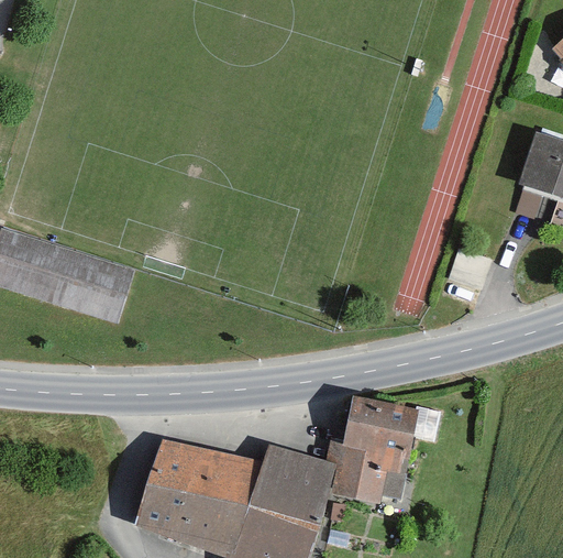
[(562,55),(562,33),(552,43),(562,55)]
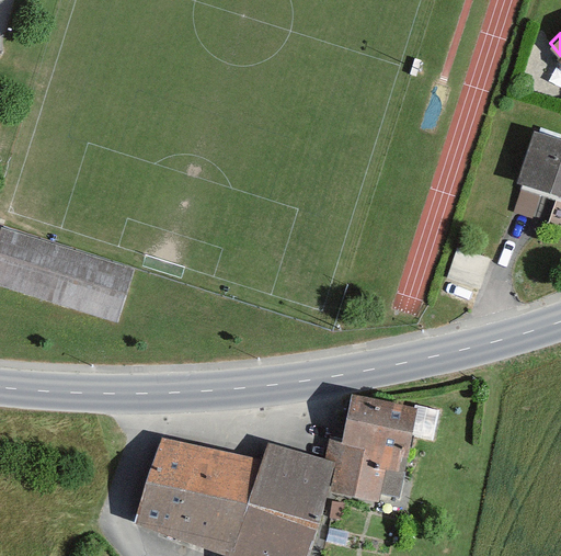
[(560,133),(535,125),(516,179),(523,180),(513,206),(534,214),(541,190),(557,195),(549,218),(560,222),(560,133)]
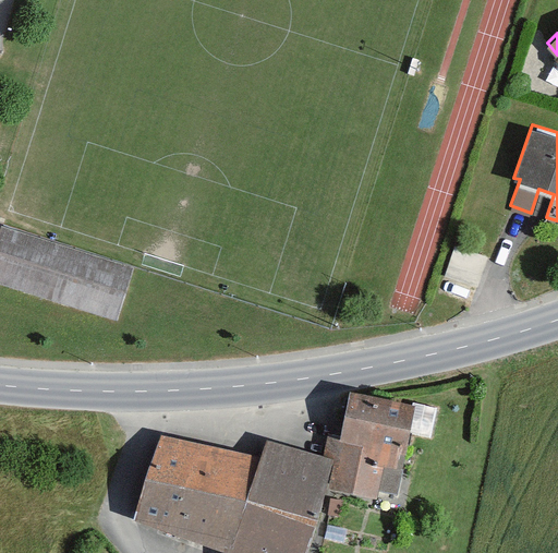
[(156,264),(23,221),(2,286),(135,328),(156,264)]
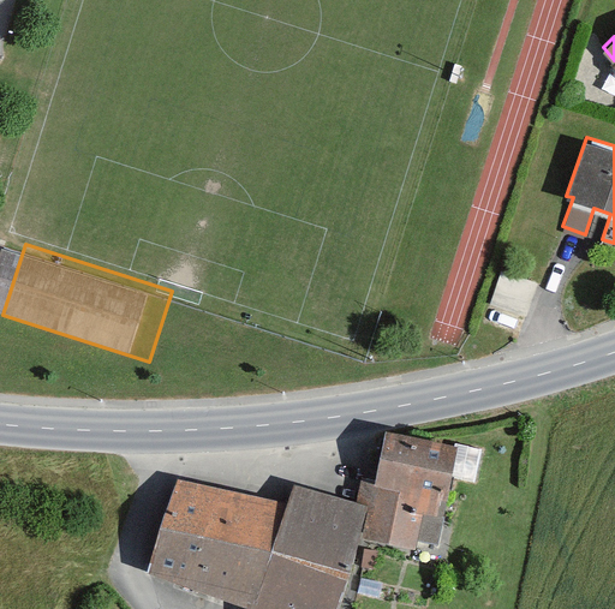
[(502,262),(494,299),(531,306),(538,270),(502,262)]
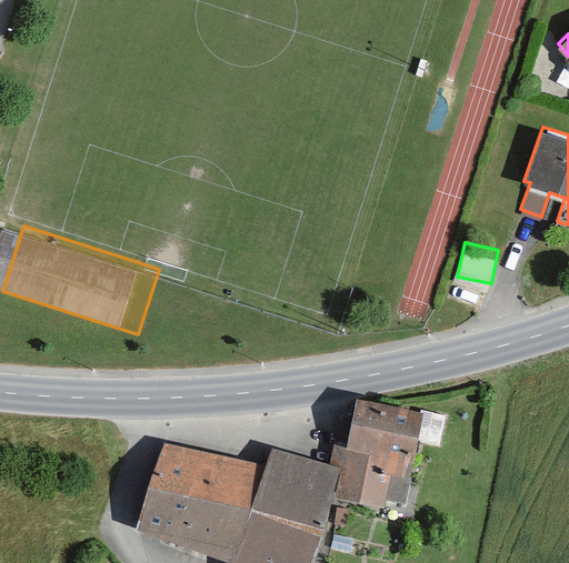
[(168,449),(139,546),(193,562),(312,562),(330,504),(399,524),(429,420),(353,399),(335,465),(271,446),(262,476),(168,449)]
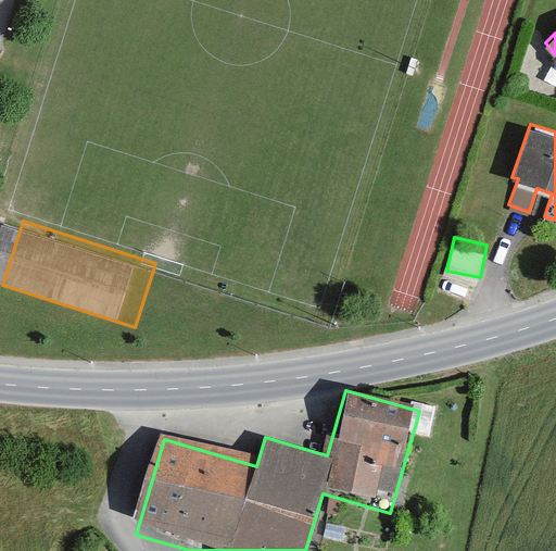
All buildings are outlined.
